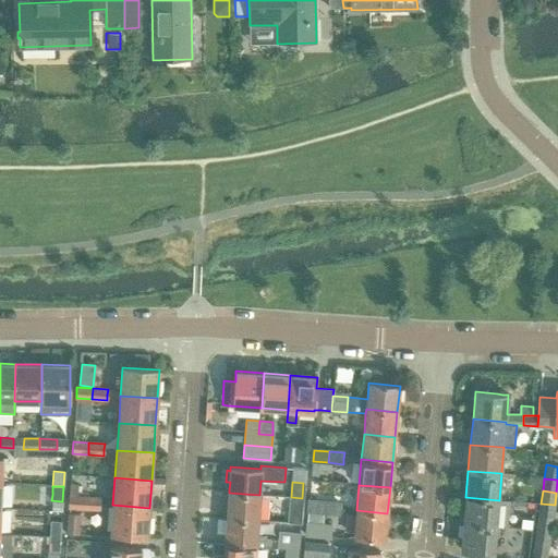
[(229,493),(227,519),(258,521),(259,495),(229,493)]
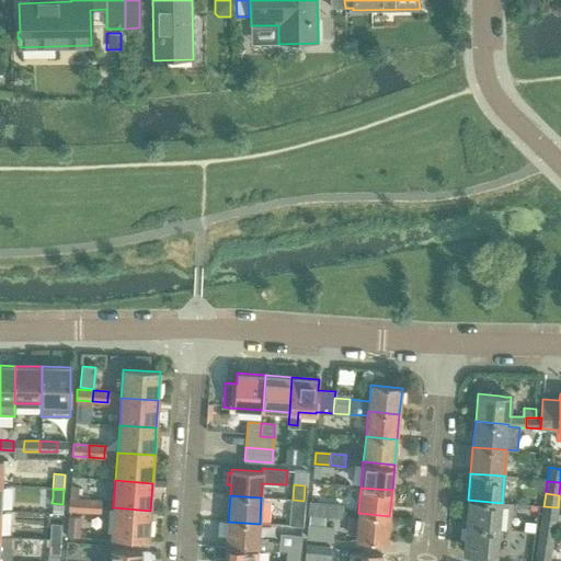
[(69,499),(69,511),(84,512),(86,500),(77,500),(69,499)]
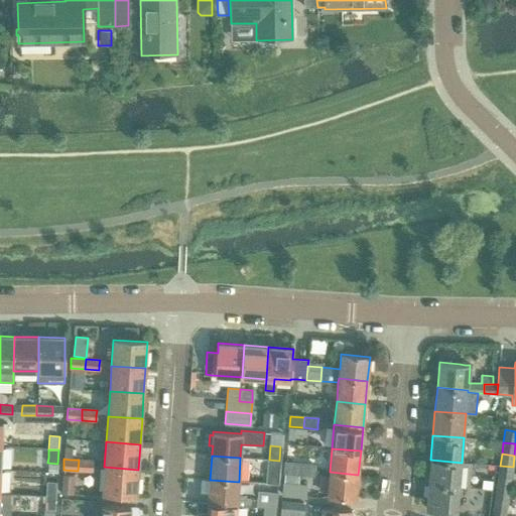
[(79,460),(78,471),(92,472),(93,467),(93,461),(79,460)]
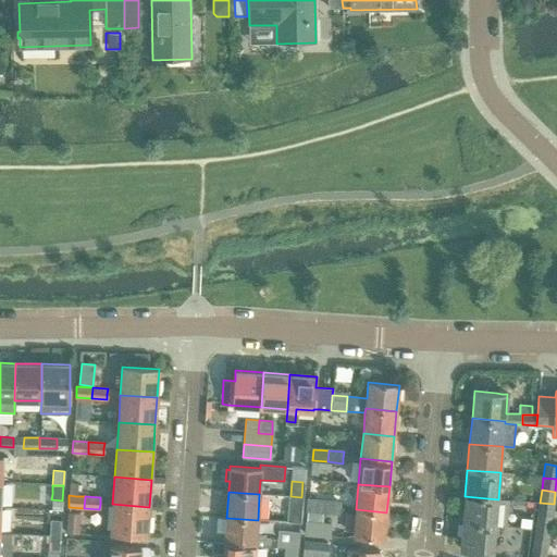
[(291,496),(288,511),(300,512),(301,497),(291,496)]
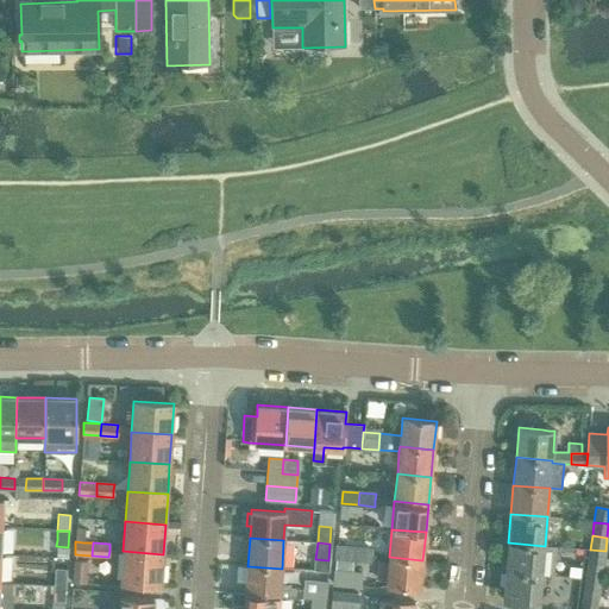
[(506,569),(506,571),(541,573),(553,575),(554,563),(542,563),(545,546),(508,542),(507,559),(506,569)]
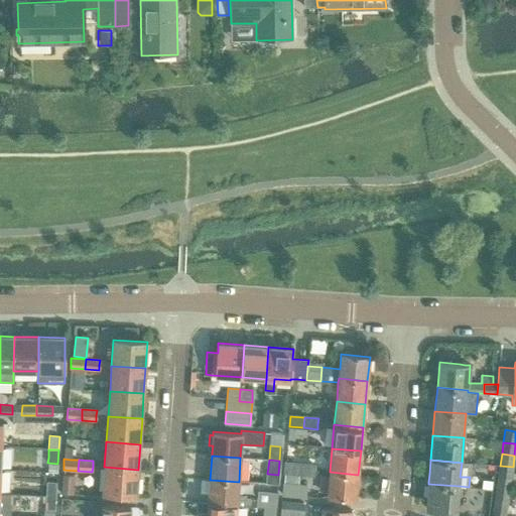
[(285,463),(284,473),(297,475),(298,475),(299,464),(285,463)]
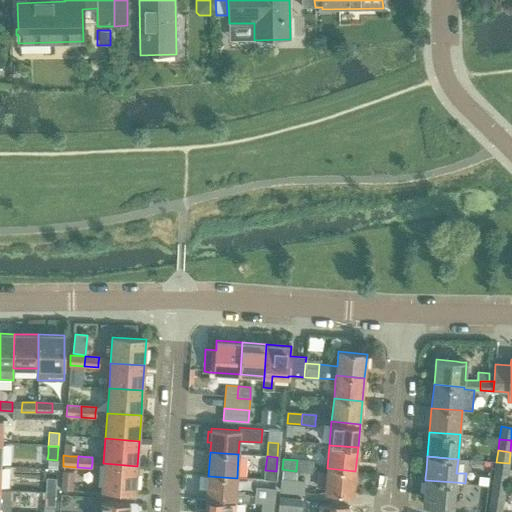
[(297,460),(296,471),(311,472),(311,467),(311,462),(297,460)]
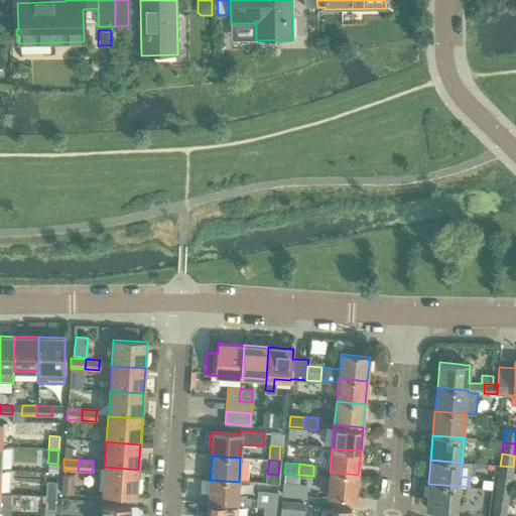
[(500,466),(498,477),(511,479),(512,470),(513,467),(500,466)]
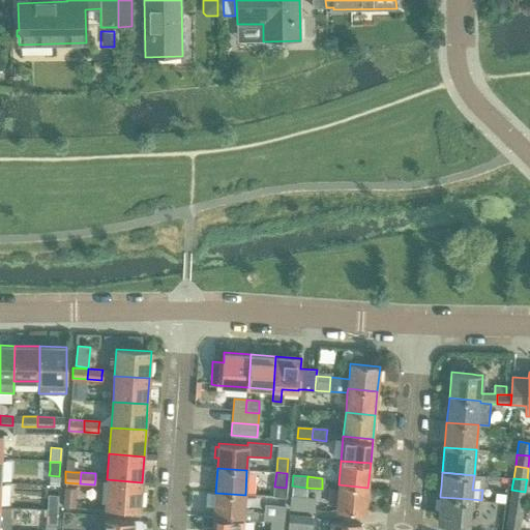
[(107,479),(106,506),(140,509),(142,482),(107,479)]
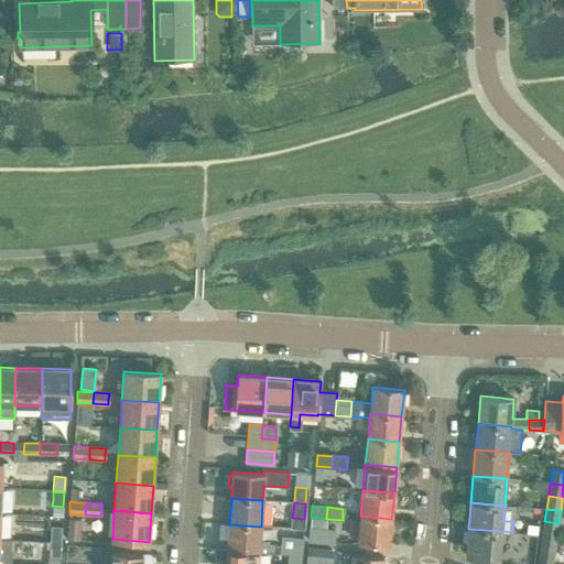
[(360,516),(358,542),(389,545),(391,519),(360,516)]
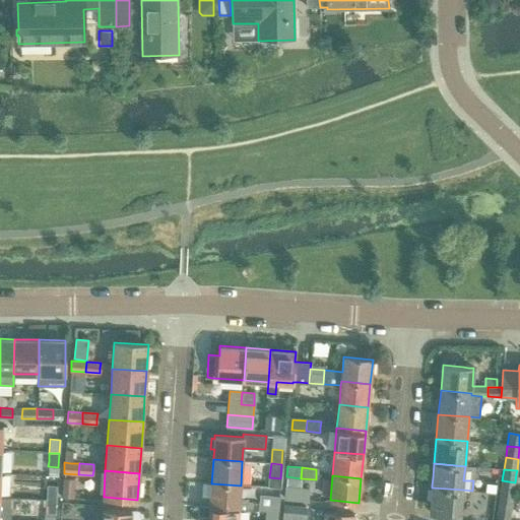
[(74,480),(63,479),(62,498),(72,499),(74,480)]
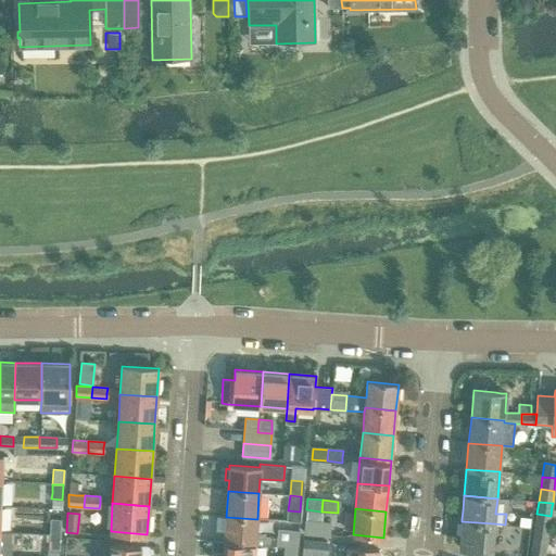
[(536,514),(534,527),(548,528),(551,516),(536,514)]
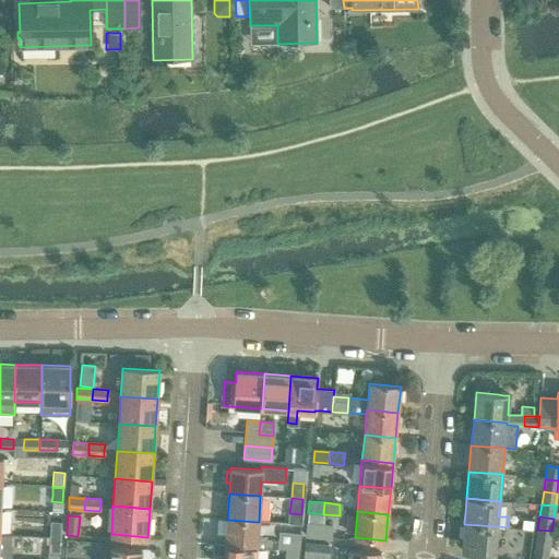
[(226,542),(226,545),(257,547),(257,548),(278,549),(278,542),(273,540),(273,539),(265,538),(265,537),(258,537),(259,522),(227,520),(226,535),(226,542)]
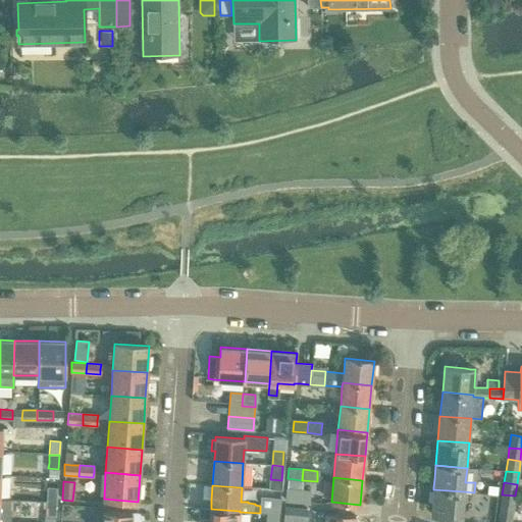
[(47,487),(46,502),(56,502),(57,488),(47,487)]
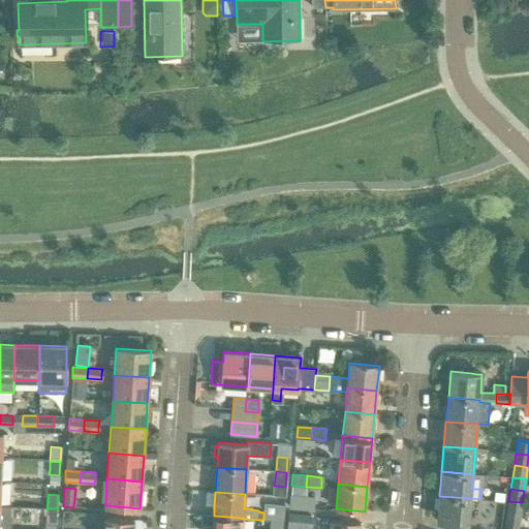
[(290,496),(289,507),(312,509),(313,506),(313,498),(304,497),(290,496)]
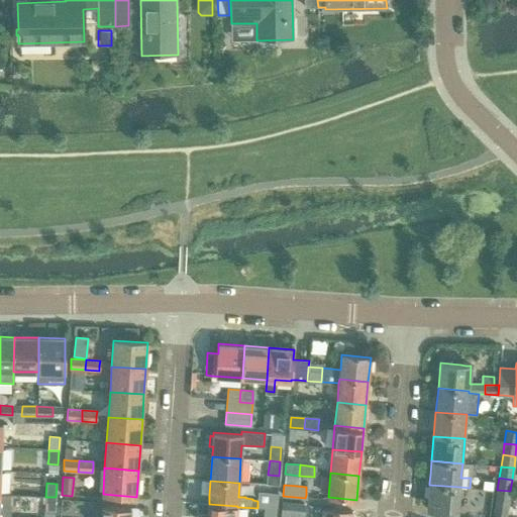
[(429,485),(426,509),(452,512),(457,512),(459,487),(429,485)]
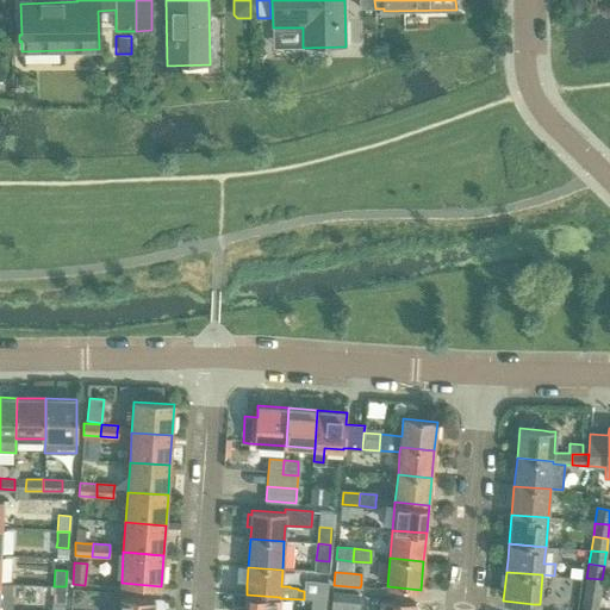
[(586,578),(585,591),(599,593),(602,584),(602,579),(586,578)]
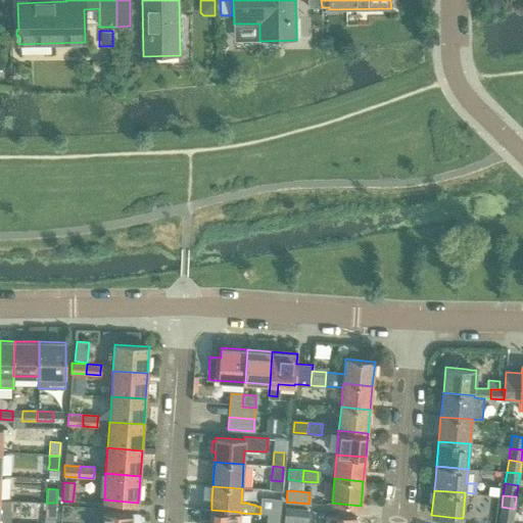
[(260,507),(260,514),(268,515),(279,516),(279,509),(280,509),(281,501),(280,501),(280,500),(268,498),(262,497),(260,507)]
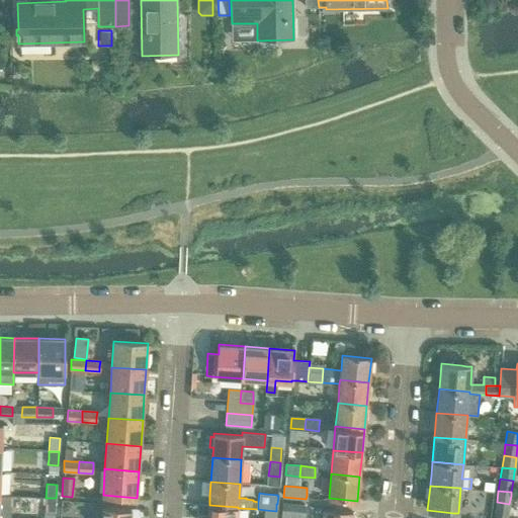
[(0,517),(10,517),(11,496),(0,495),(0,517)]
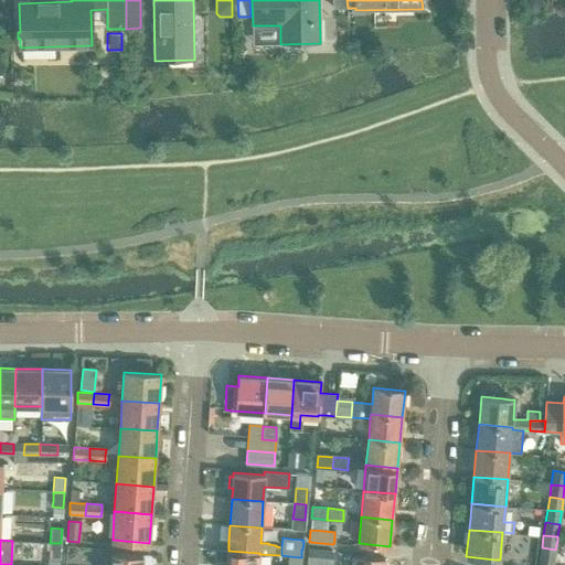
[(61,543),(50,543),(49,556),(60,557),(61,543)]
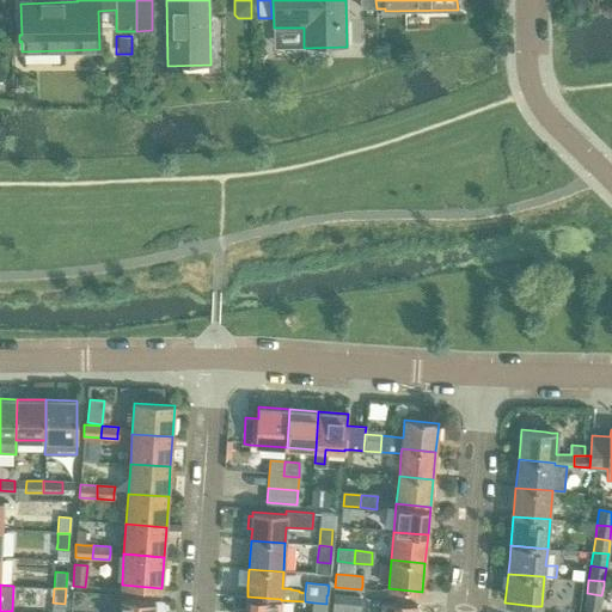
[(587,593),(585,606),(600,609),(601,595),(587,593)]
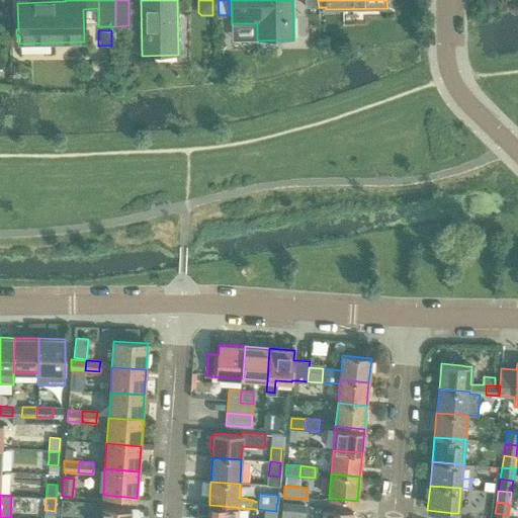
[(281,516),(299,517),(304,517),(305,506),(282,504),(281,516)]
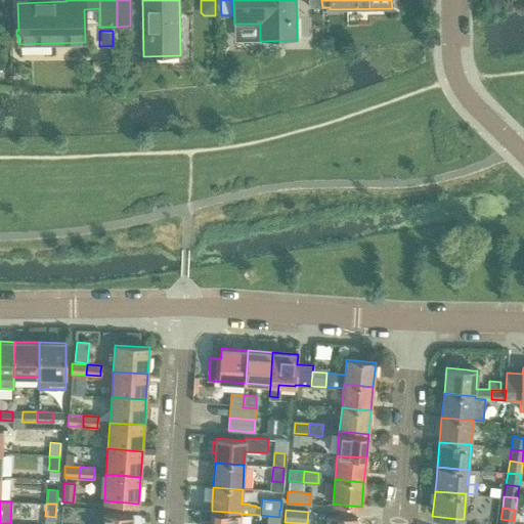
[(212,511),(210,523),(239,523),(241,514),(241,513),(212,511)]
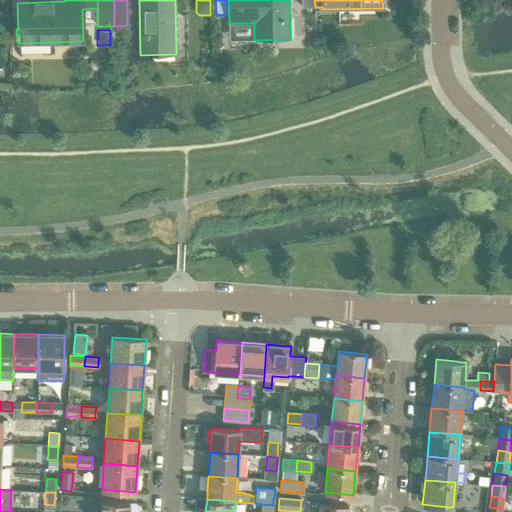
[(101,501),(100,511),(128,511),(129,503),(101,501)]
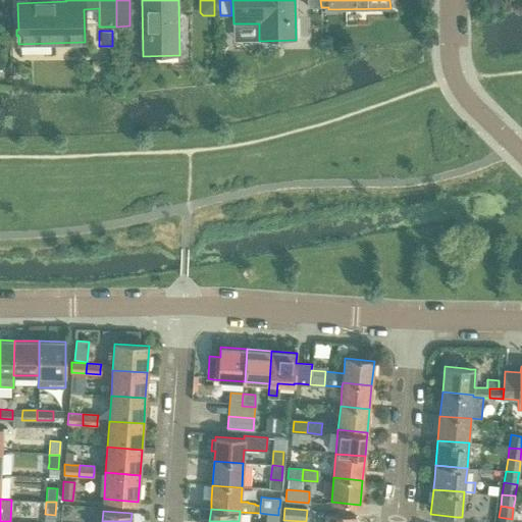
[(326,513),(324,521),(354,521),(355,516),(326,513)]
